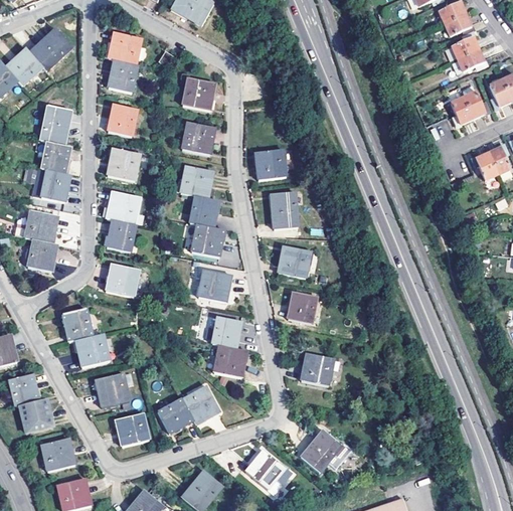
[(210,2),(206,0),(172,0),(168,6),(199,23),(210,2)]
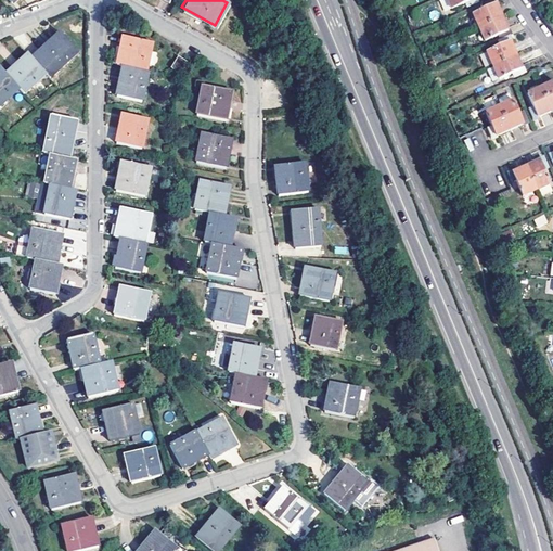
[(476,25),(499,15),(492,0),(490,0),(489,1),(485,2),(486,4),(471,11),(476,25)]
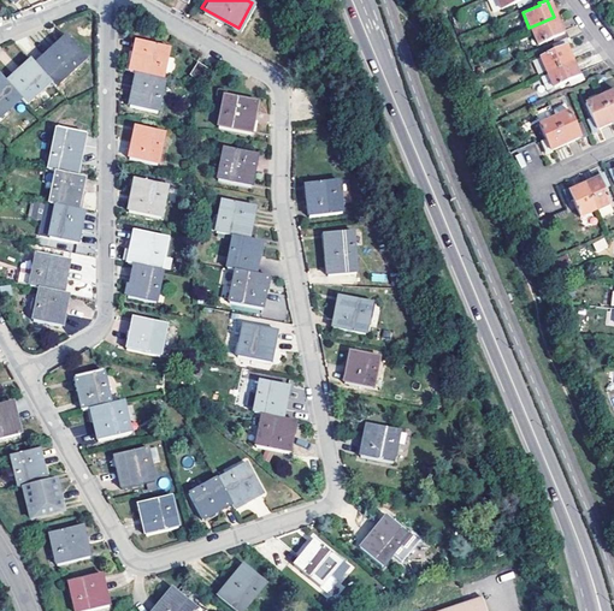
[(562,35),(554,17),(529,28),(535,42),(553,35),(555,41),(561,39),(564,37),(562,35)]
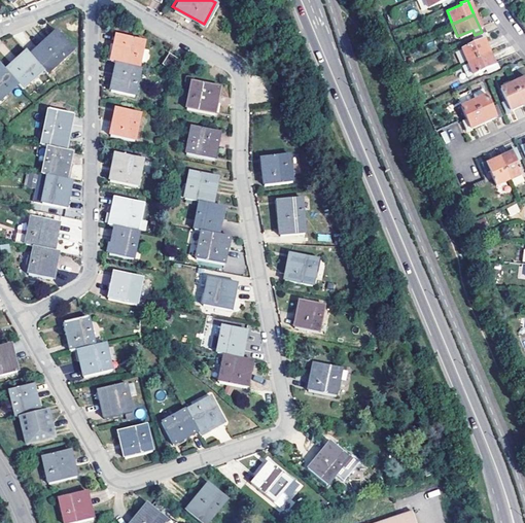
[(56,28),(29,53),(42,67),(45,71),(72,47),(56,28)]
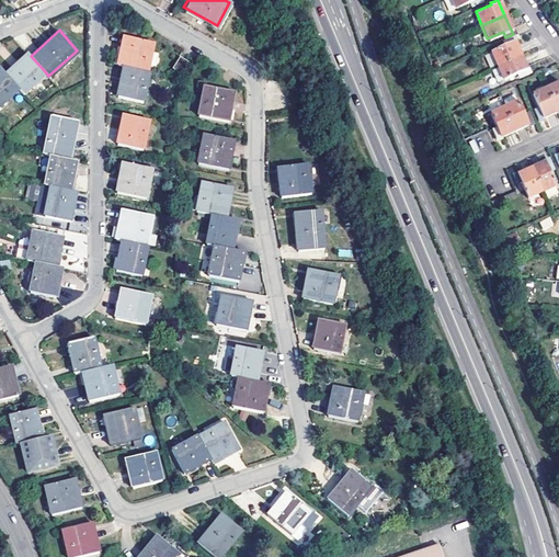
[(117,59),(116,64),(122,65),(145,69),(151,41),(122,34),(117,59)]
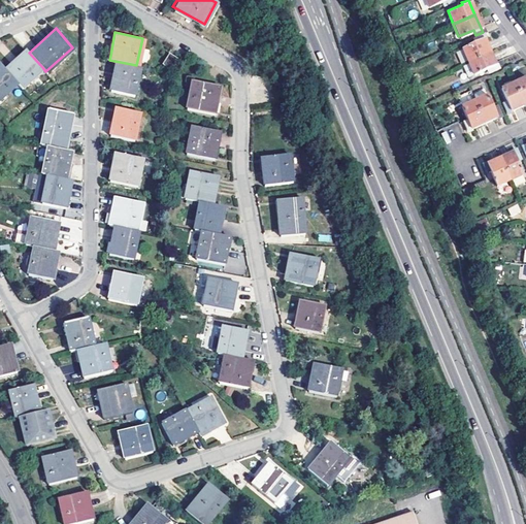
[(461,46),(466,60),(489,51),(482,34),(481,33),(475,35),(473,35),(475,40),(461,46)]
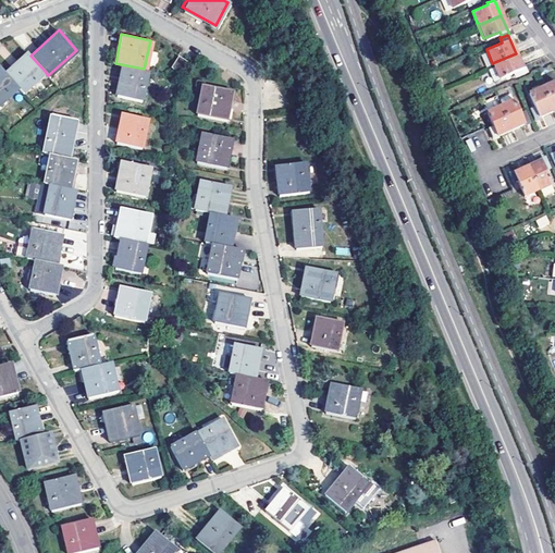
[(27,52),(4,71),(17,86),(22,90),(45,71),(31,56),(27,52)]
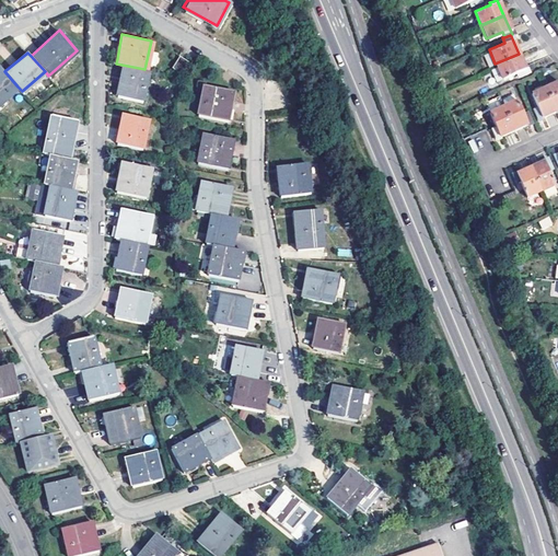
[(186,60),(177,54),(170,64),(178,70),(186,60)]
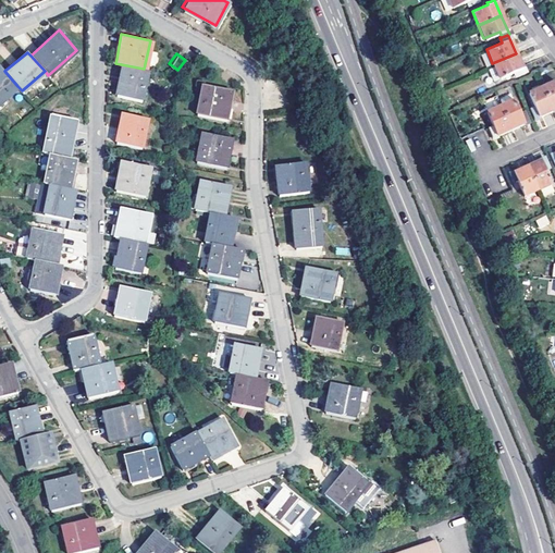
[(522,69),(516,53),(492,63),(497,76),(514,70),(516,75),(521,73),(520,71),(520,70),(522,69)]
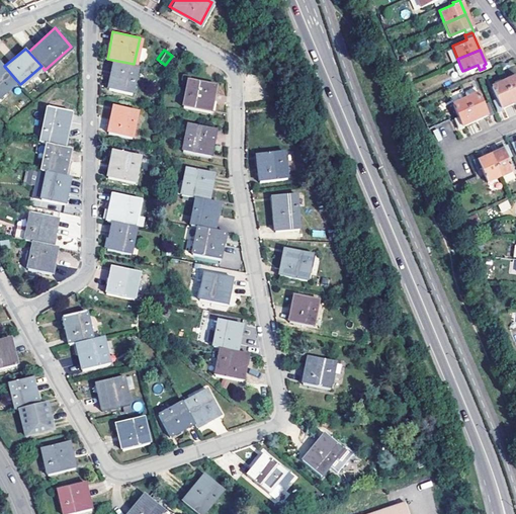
[(131,92),(137,65),(134,64),(112,60),(107,83),(107,87),(131,92)]
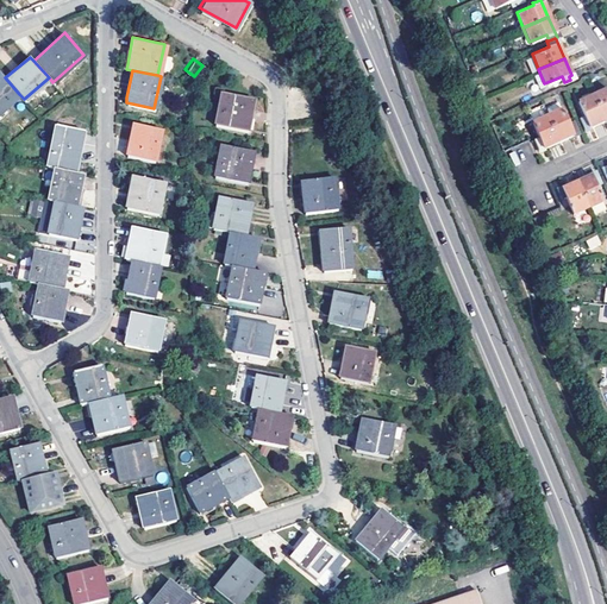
[(5,77),(0,71),(0,111),(19,94),(5,77)]
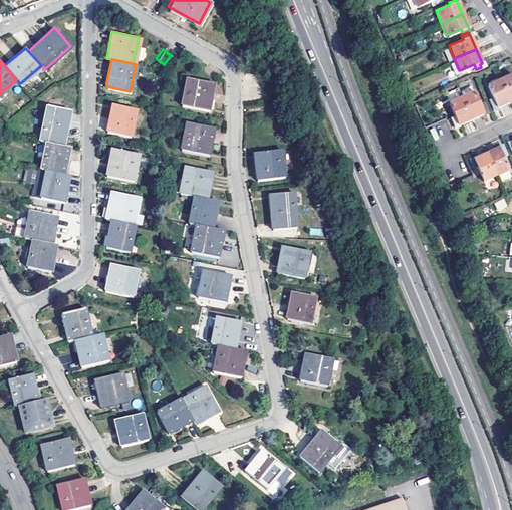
[(499,78),(508,99),(511,97),(511,75),(511,74),(499,78)]
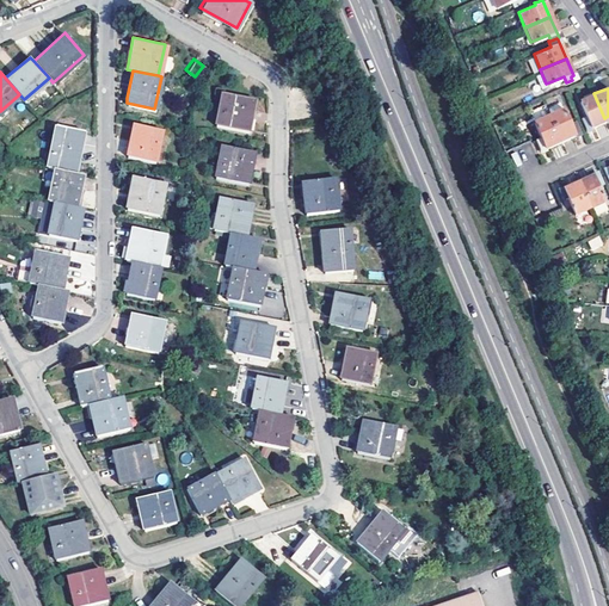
[(221,91),(215,123),(246,130),(247,125),(253,98),(221,91)]
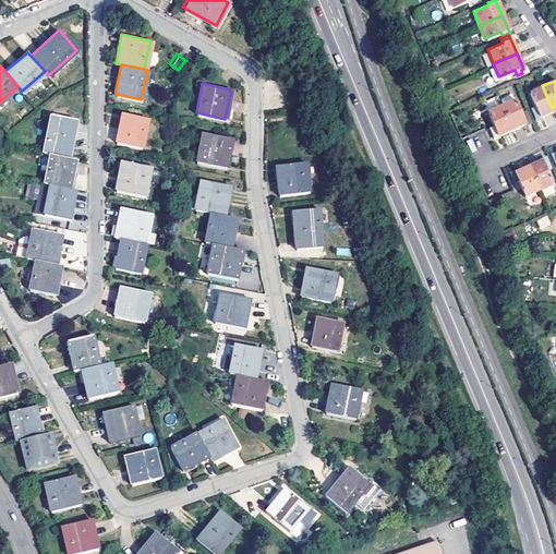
[(542,85),(529,92),(535,107),(533,108),(534,111),(535,116),(552,108),(542,85)]
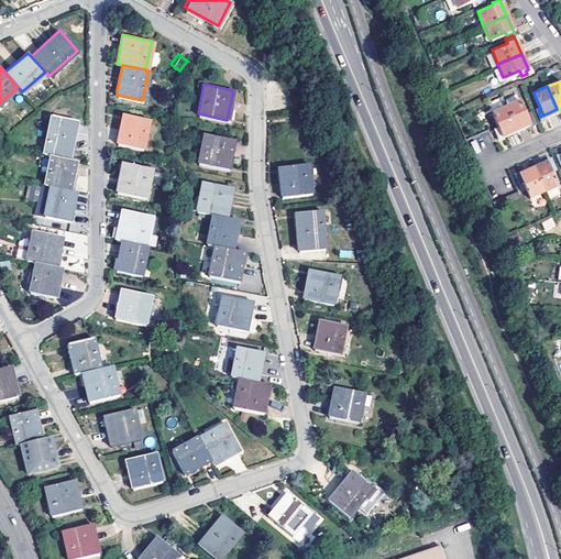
[(505,105),(515,128),(530,121),(527,113),(526,114),(518,99),(505,105)]
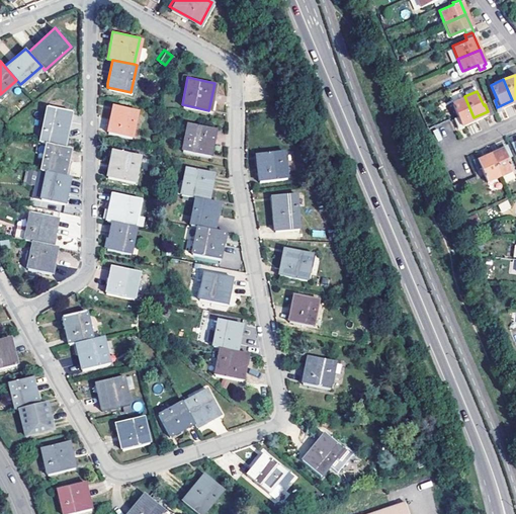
[(464,96),(451,102),(457,116),(455,117),(458,124),(474,117),(464,96)]
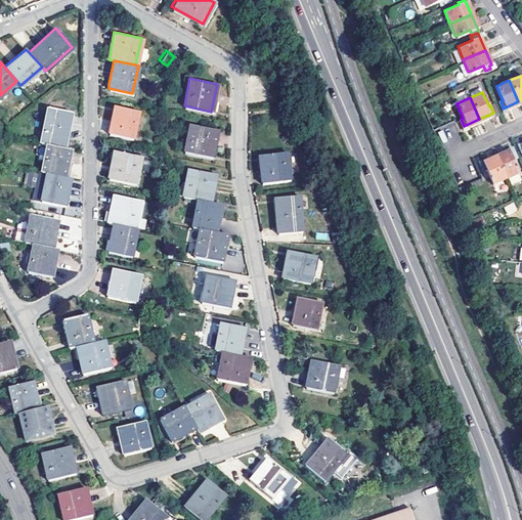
[(137,110),(114,104),(113,107),(109,132),(131,136),(137,110)]
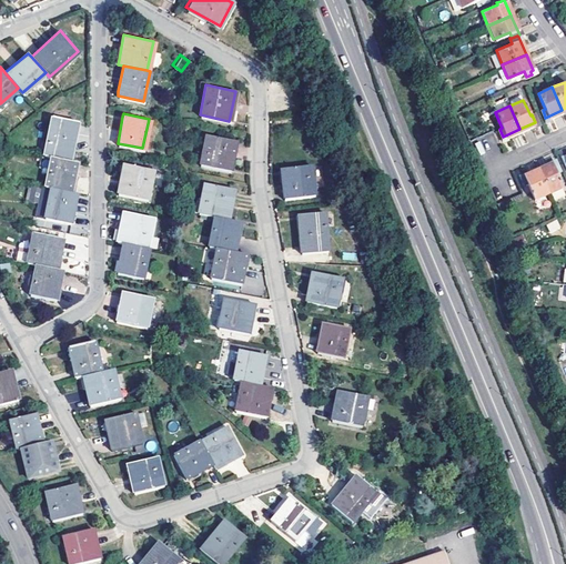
[(50,116),(42,154),(49,155),(68,159),(69,154),(76,121),(50,116)]
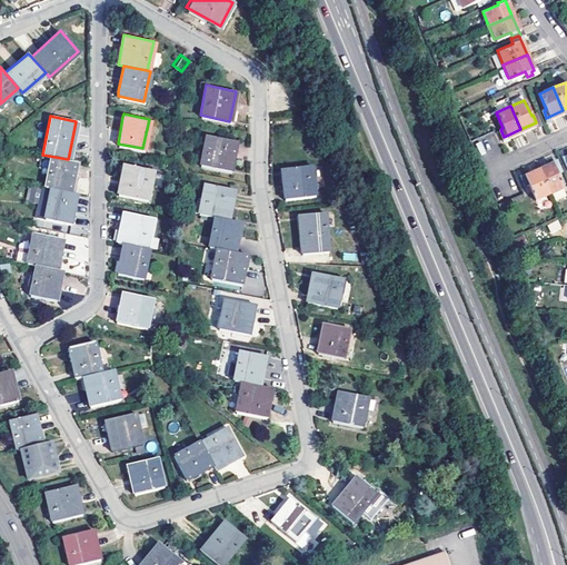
[(235,140),(206,135),(199,164),(229,170),(229,166),(235,140)]
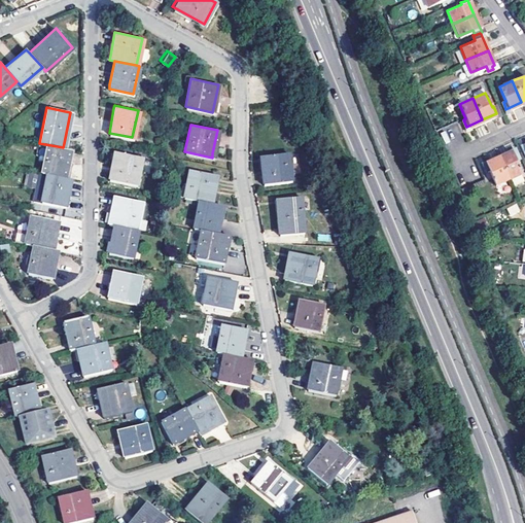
[(63,147),(45,144),(40,172),(46,173),(66,177),(66,172),(71,149),(63,147)]
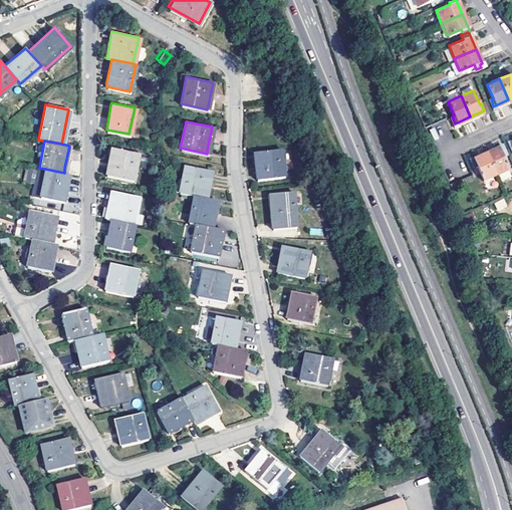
[(499,146),(485,152),(494,173),(506,167),(500,154),(502,153),(501,149),(499,146)]
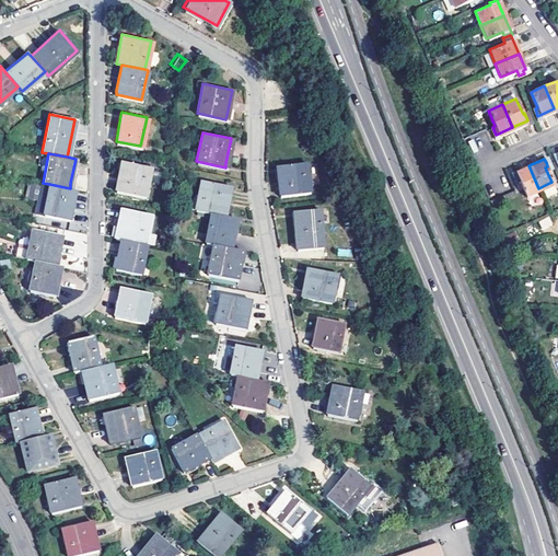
[(150,165),(120,160),(118,173),(115,189),(144,195),(150,165)]
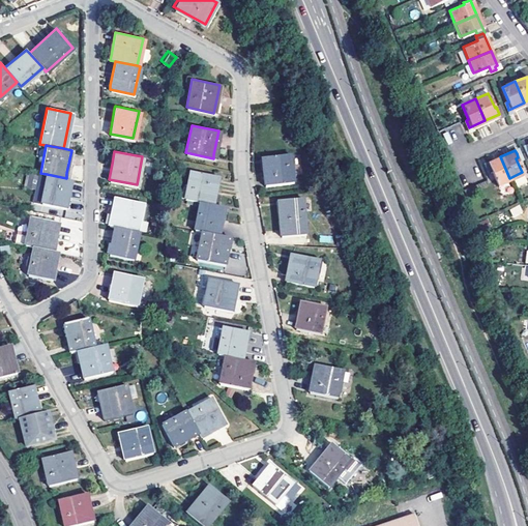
[(289,153),(260,156),(261,159),(263,184),(291,182),(289,153)]
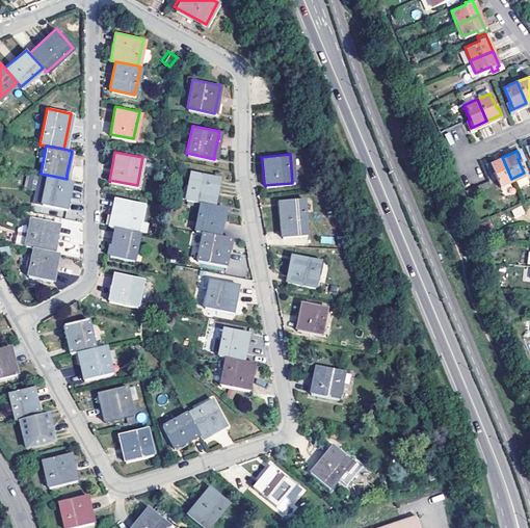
[(511,179),(502,157),(487,163),(491,170),(493,169),(499,184),(511,179)]
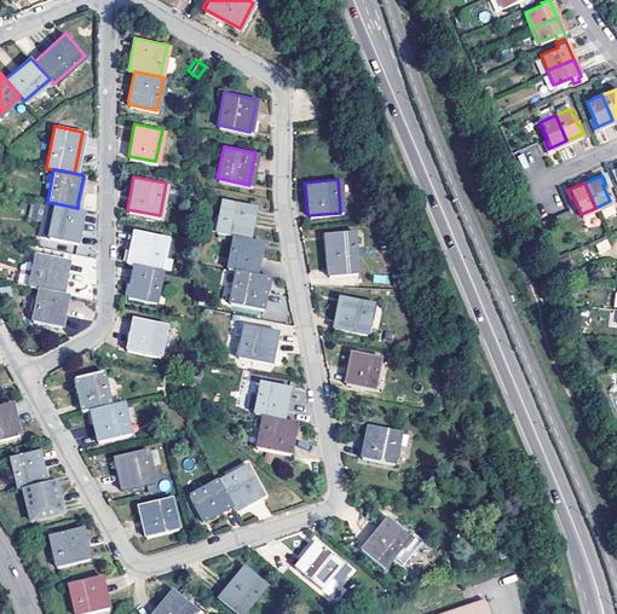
[(220,198),(213,231),(231,233),(247,237),(247,232),(253,204),(220,198)]
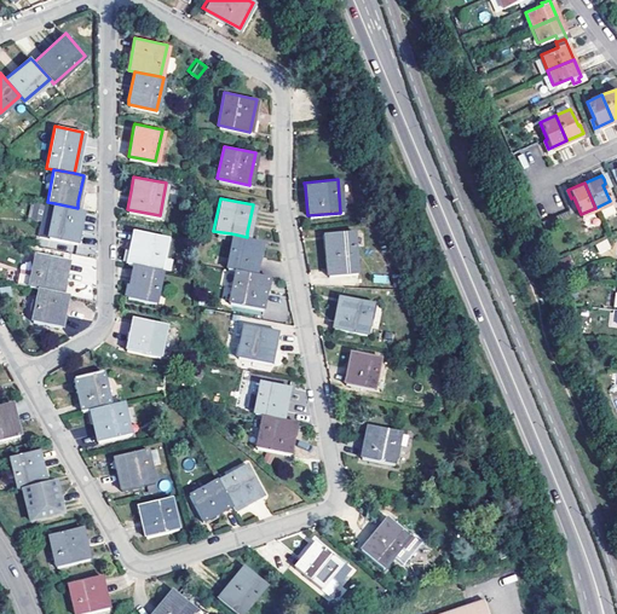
[(38,231),(46,231),(47,203),(29,202),(29,215),(39,216),(38,231)]
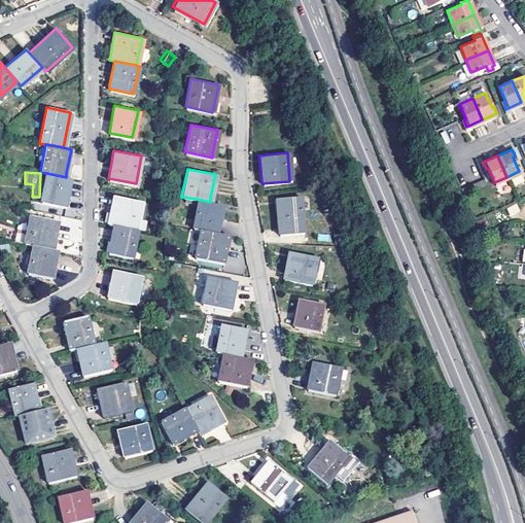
[(65,201),(70,177),(66,177),(46,173),(40,201),(64,206),(65,201)]
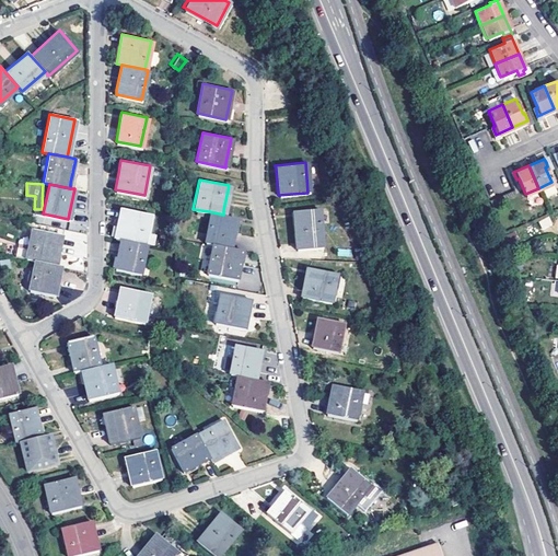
[(115,232),(115,236),(120,238),(143,243),(149,212),(120,207),(115,232)]
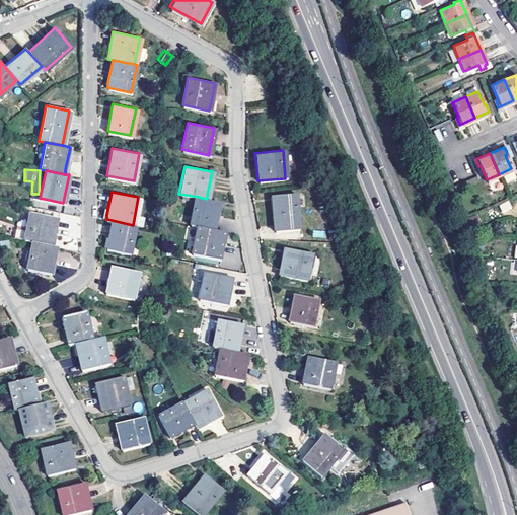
[(294,193),(270,195),(271,198),(274,230),(297,228),(294,193)]
